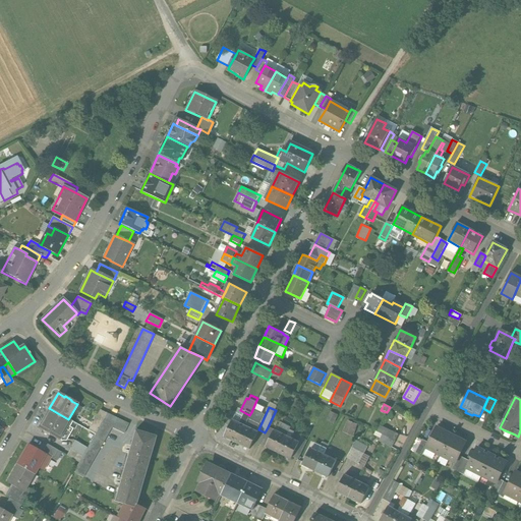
[(38,428),(59,441),(70,420),(68,419),(49,408),(38,428)]
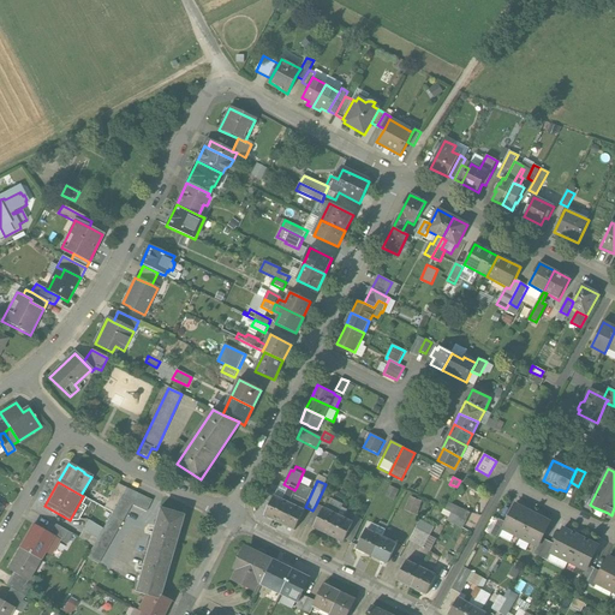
[(264,517),(279,523),(294,490),(284,484),(280,483),(264,517)]
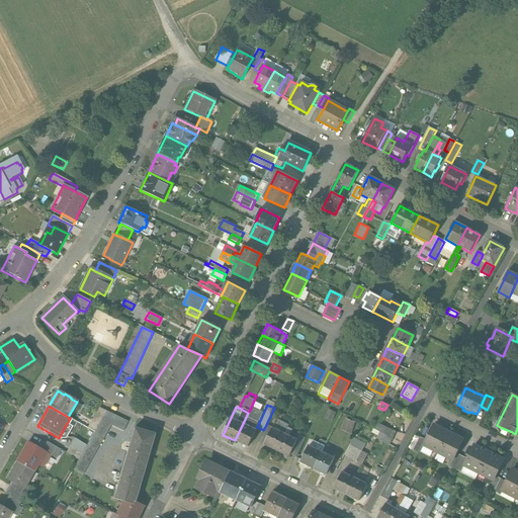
[(87,428),(94,433),(101,421),(106,411),(99,408),(87,428)]
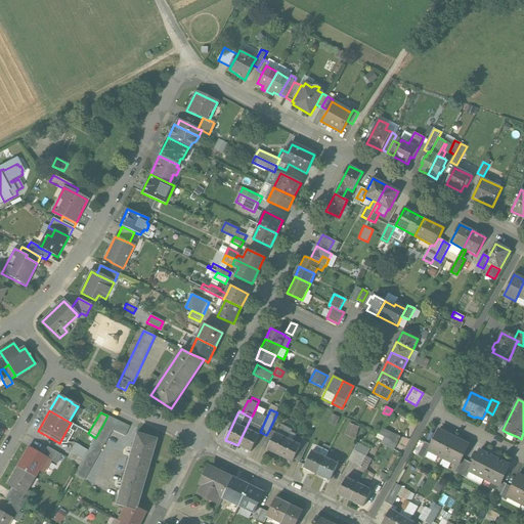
[(253,415),(251,418),(237,445),(251,452),(259,435),(258,435),(260,432),(265,421),(253,415)]
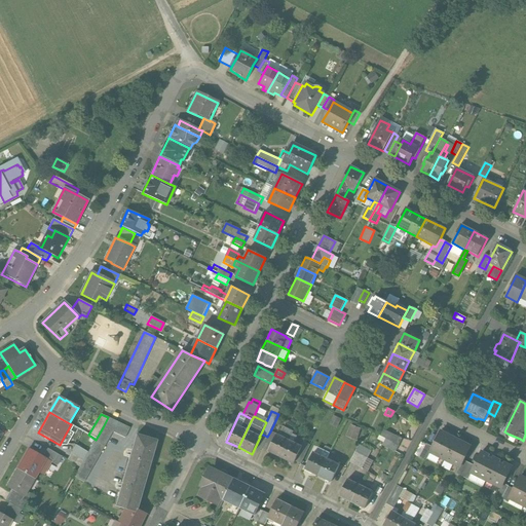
[(129,428),(108,417),(103,427),(113,433),(125,439),(129,428)]
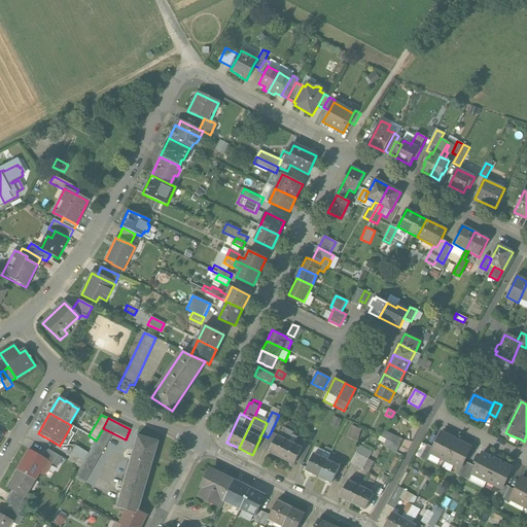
[(350,425),(347,437),(358,441),(361,428),(350,425)]
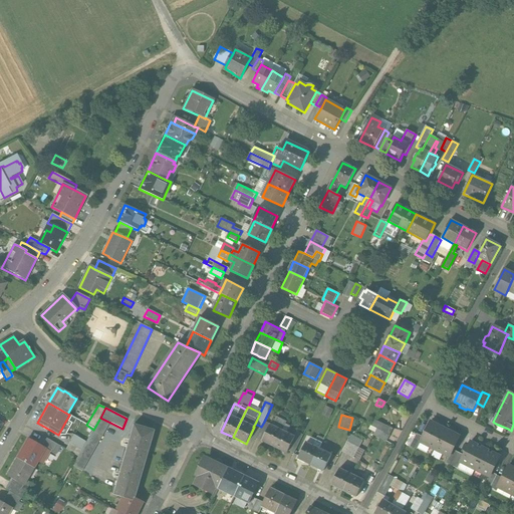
[(93,430),(72,467),(81,472),(110,423),(100,418),(93,430)]
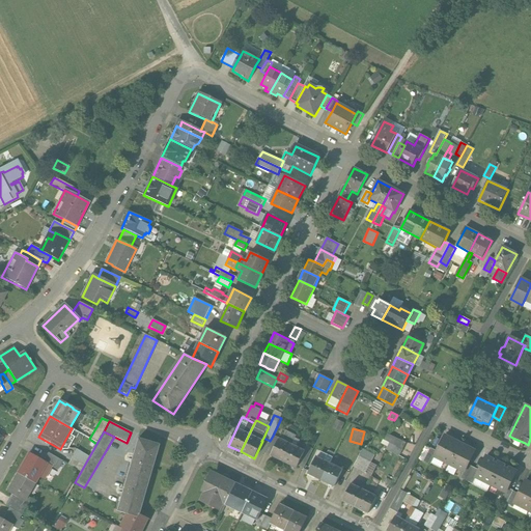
[(271,456),(283,462),(291,445),(297,436),(287,431),(283,441),(279,439),(271,456)]
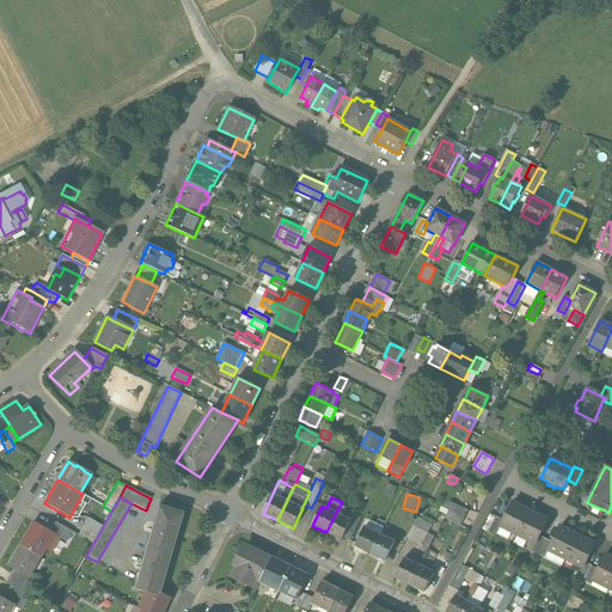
[(446,500),(442,508),(450,512),(464,519),(467,510),(446,500)]
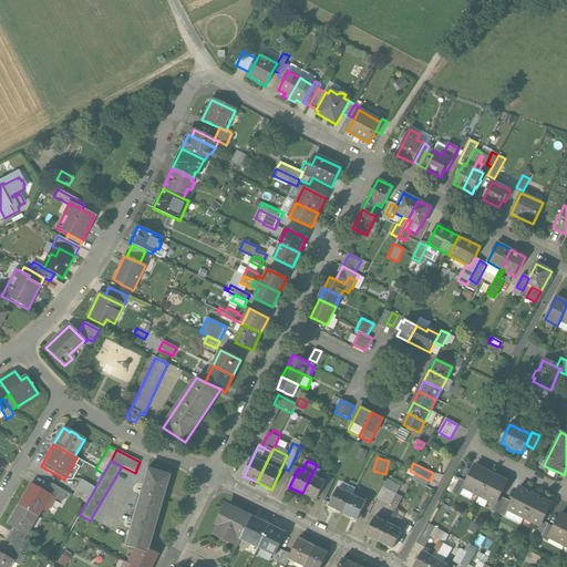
[(289,487),(298,468),(291,465),(288,471),(282,484),(289,487)]
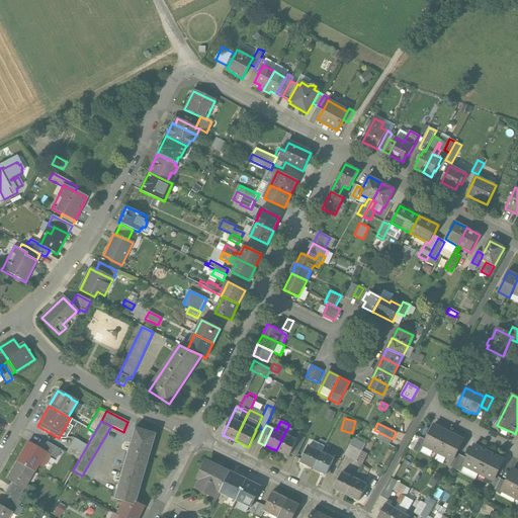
[(423,447),(437,454),(448,432),(434,425),(426,441),(423,446),(423,447)]
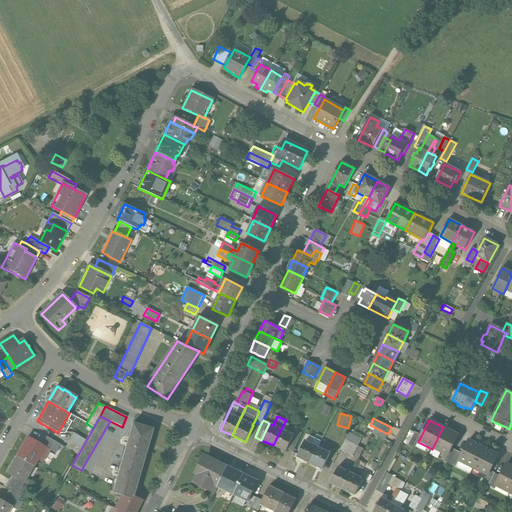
[(506,427),(494,422),(492,427),(503,433),(506,427)]
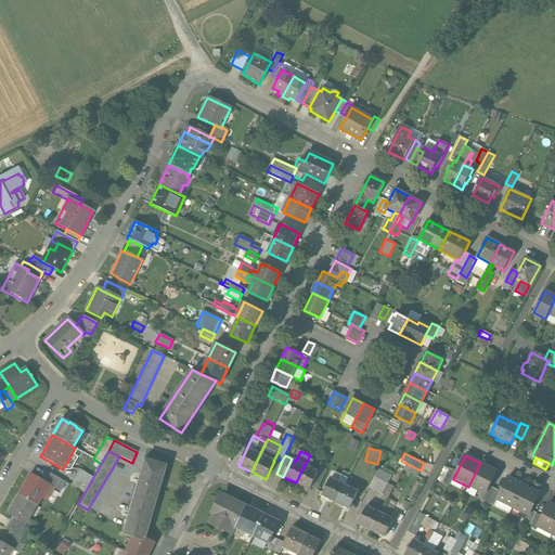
[(144,460),(132,497),(153,503),(165,465),(144,460)]
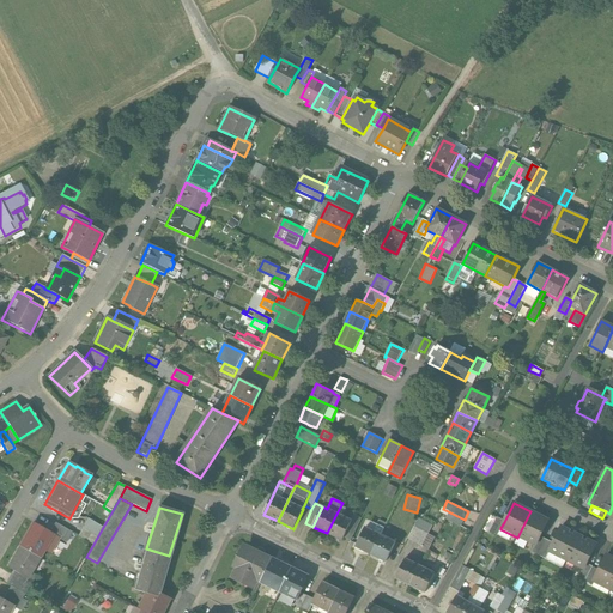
[(548,521),(530,511),(517,538),(534,546),(535,546),(540,538),(548,521)]
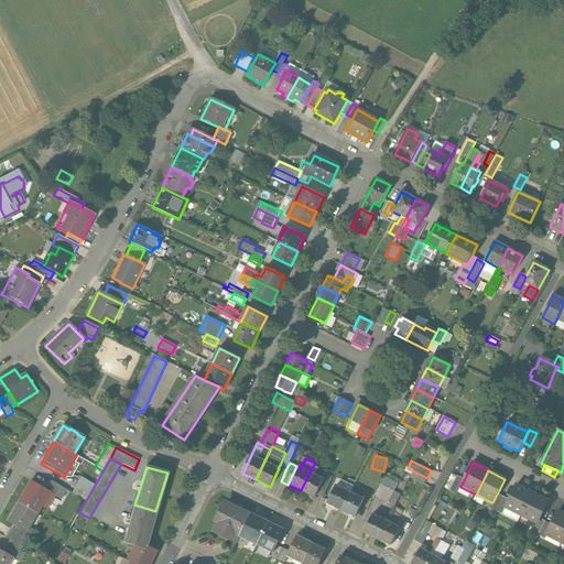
[(427,478),(414,472),(411,478),(424,485),(427,478)]
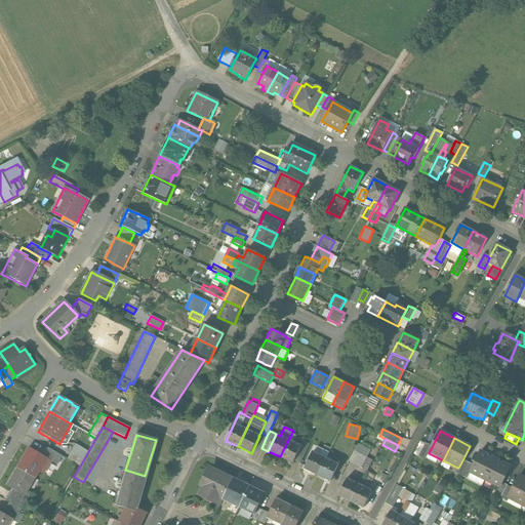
[(300,446),(288,440),(280,456),(293,462),(294,461),(301,446),(300,446)]
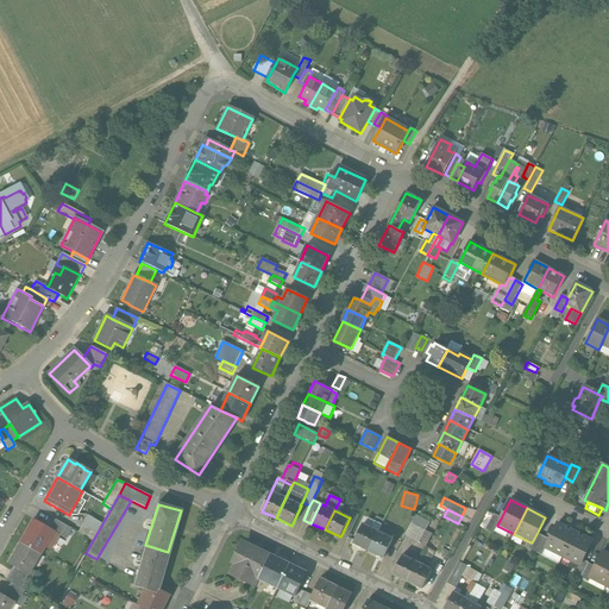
[(350,518),(341,535),(349,538),(359,516),(351,513),(349,518),(350,518)]
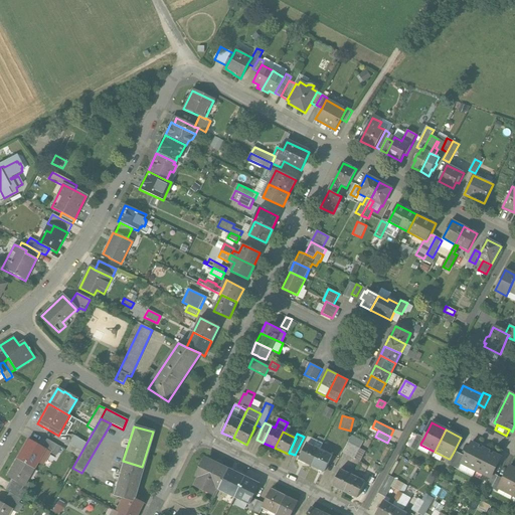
[(420,444),(423,439),(416,435),(410,449),(417,452),(420,445),(420,444)]
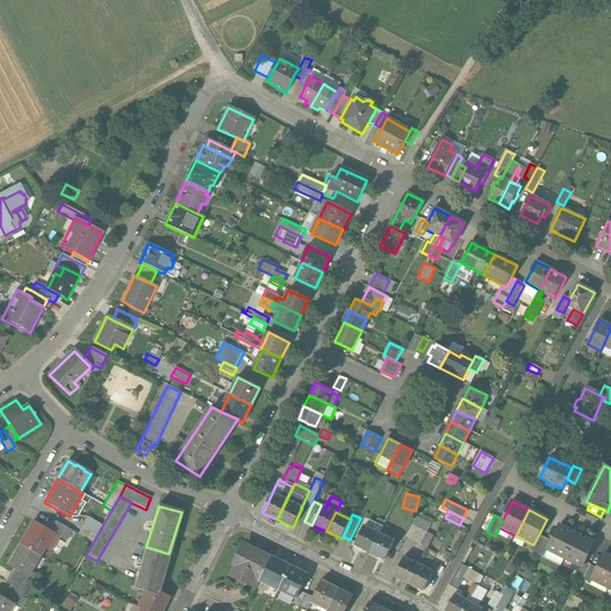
[(88,518),(79,535),(92,543),(102,526),(88,518)]
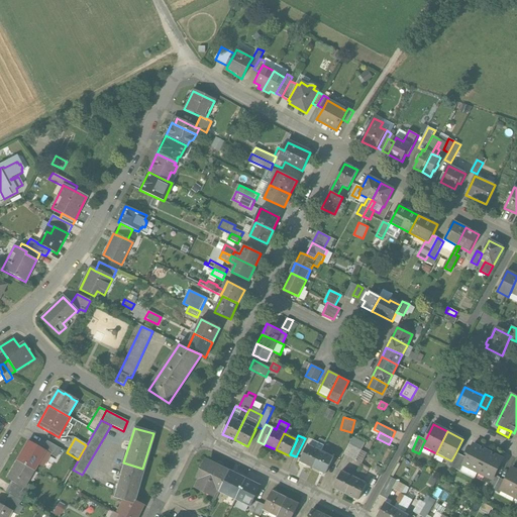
[(28,441),(17,461),(33,472),(37,463),(42,467),(49,454),(50,453),(44,450),(28,441)]
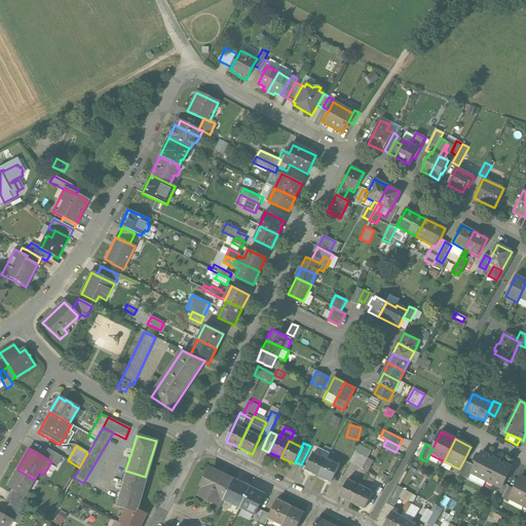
[(49,451),(45,458),(51,461),(50,462),(58,466),(62,457),(49,451)]
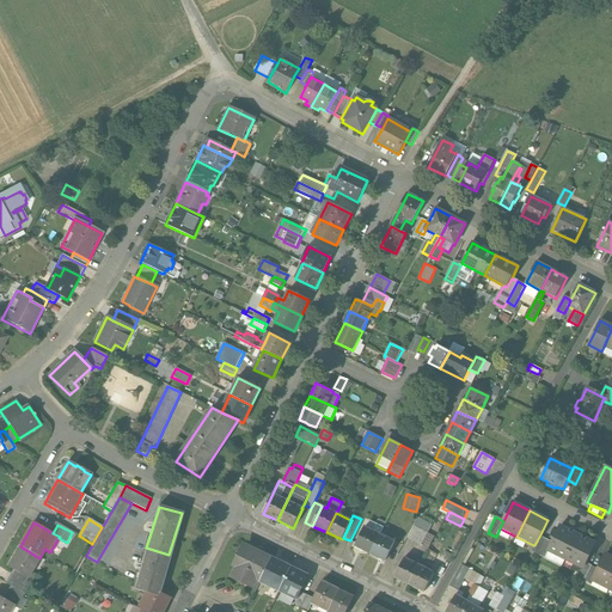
[(414,526),(407,538),(421,545),(427,533),(414,526)]
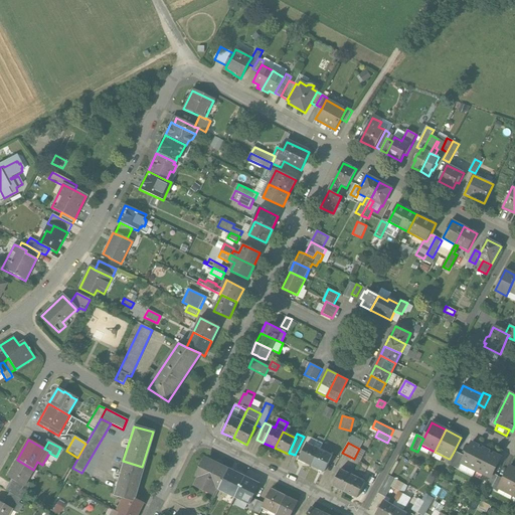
[(462,464),(476,471),(486,450),(472,443),(465,457),(461,464),(462,464)]
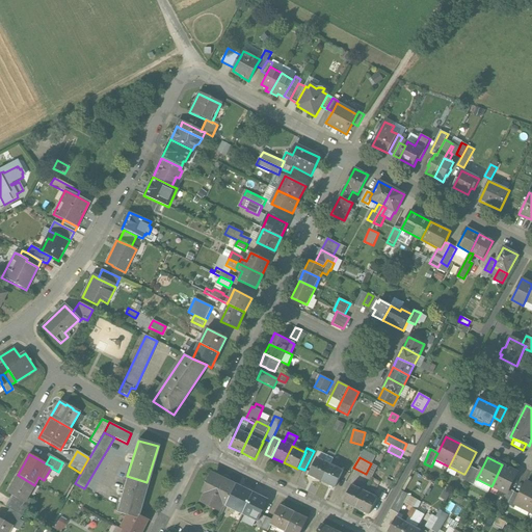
[(309,475),(322,481),(330,464),(317,458),(309,475)]
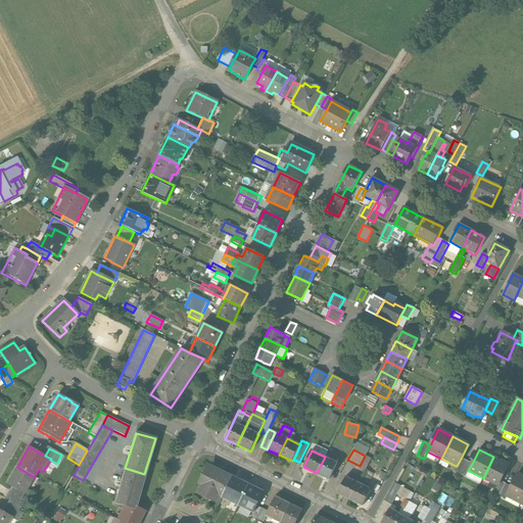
[(337,463),(325,457),(317,473),(329,480),(337,463)]
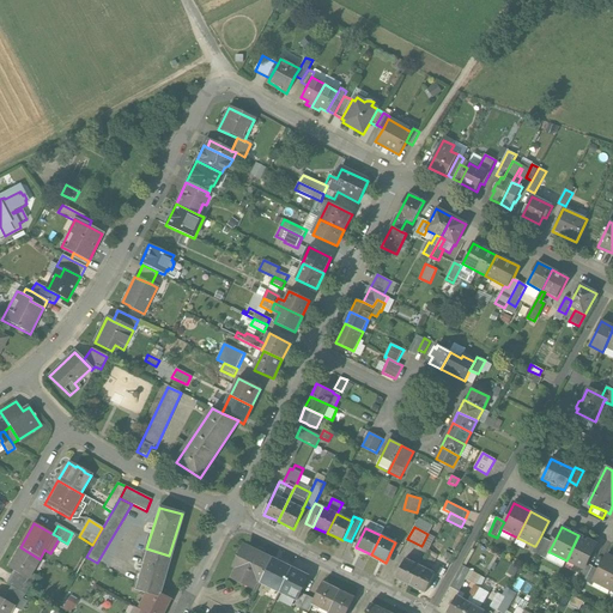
[(596,545),(578,535),(566,560),(583,570),(587,564),(596,545)]
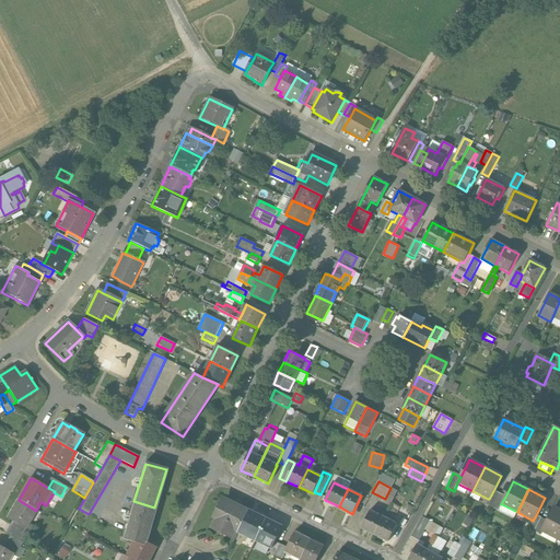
[(489,499),(488,499),(486,505),(491,508),(499,493),(493,491),(489,499)]
